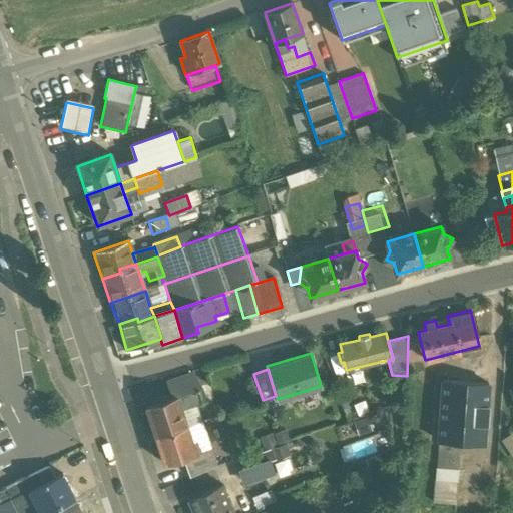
[(199,389),(193,374),(166,383),(171,398),(176,397),(199,389)]
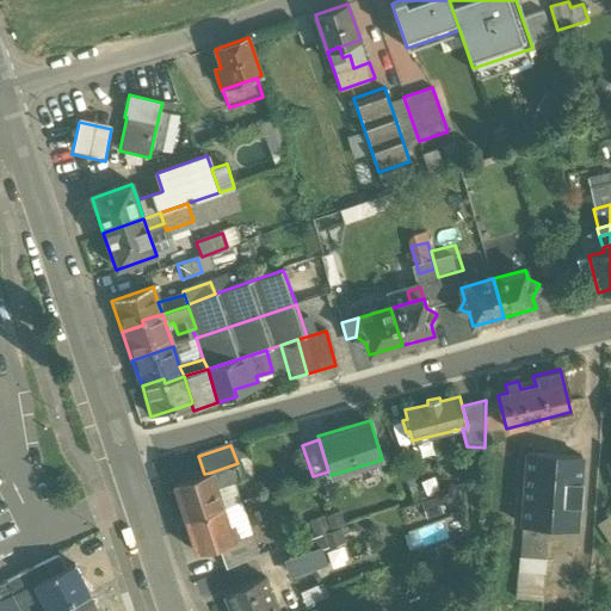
[(581,457),(523,455),(519,524),(522,524),(543,525),(576,526),(581,457)]
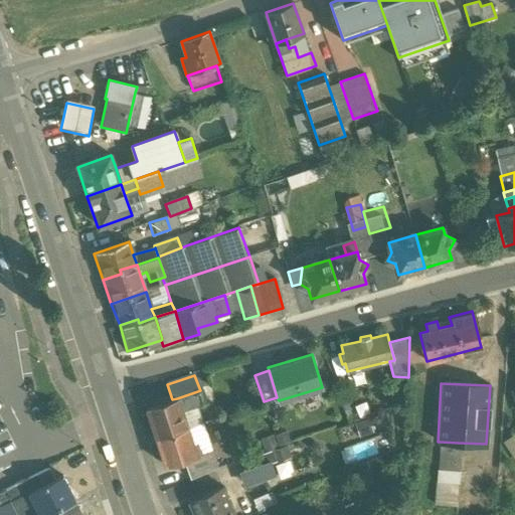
[(200,390),(177,398),(181,411),(205,403),(200,390)]
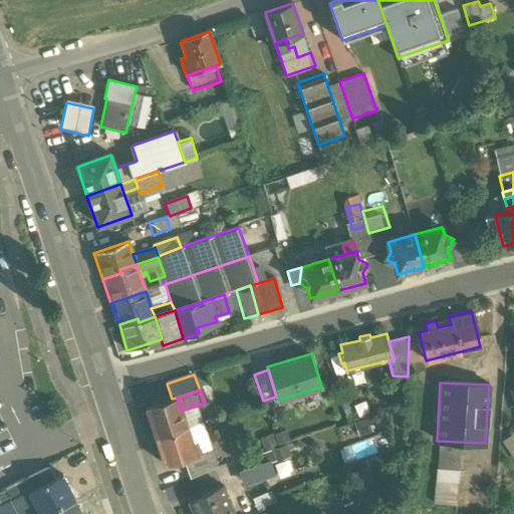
[(172,399),(146,408),(156,437),(187,428),(181,411),(177,398),(172,399)]
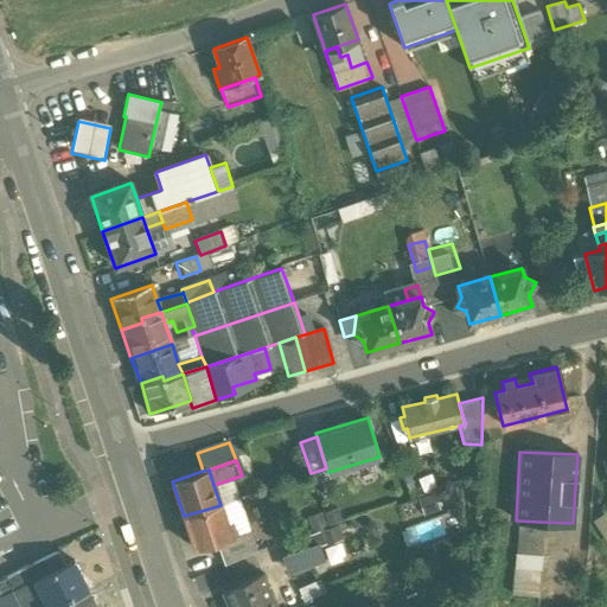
[(221,505),(184,516),(195,549),(209,544),(211,550),(217,548),(218,548),(216,542),(231,537),(227,524),(221,505)]
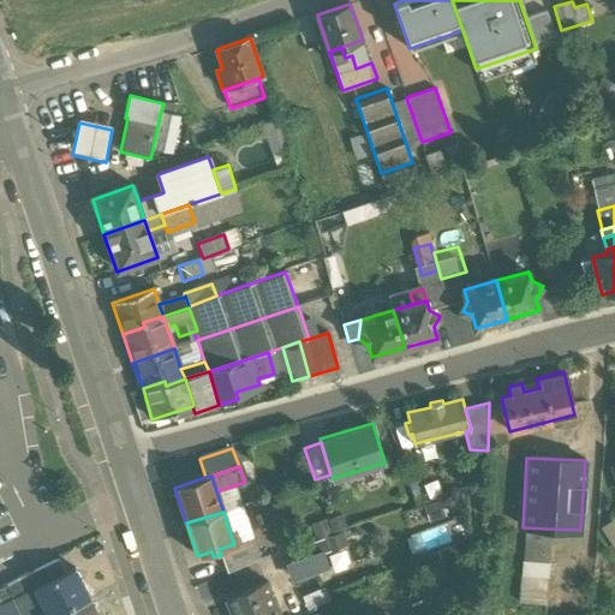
[(333,567),(351,561),(338,515),(315,523),(323,551),(328,549),(333,567)]
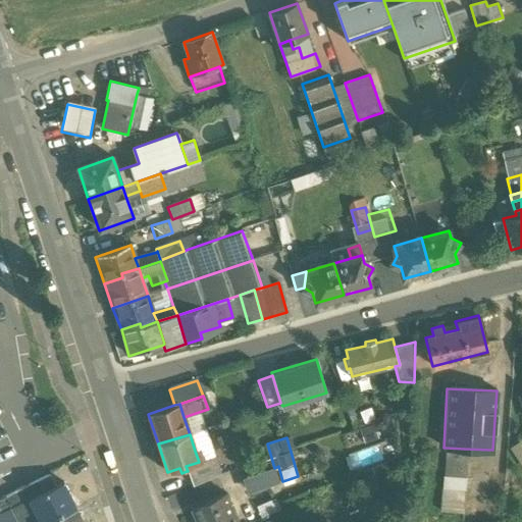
[(521,438),(513,442),(521,466),(521,465),(521,438)]
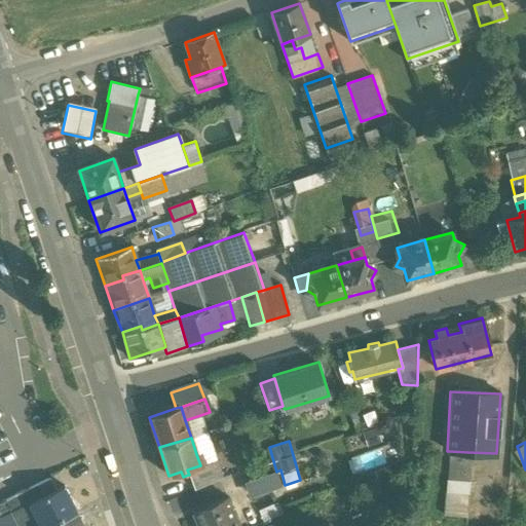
[(467,452),(449,451),(447,487),(465,488),(467,452)]
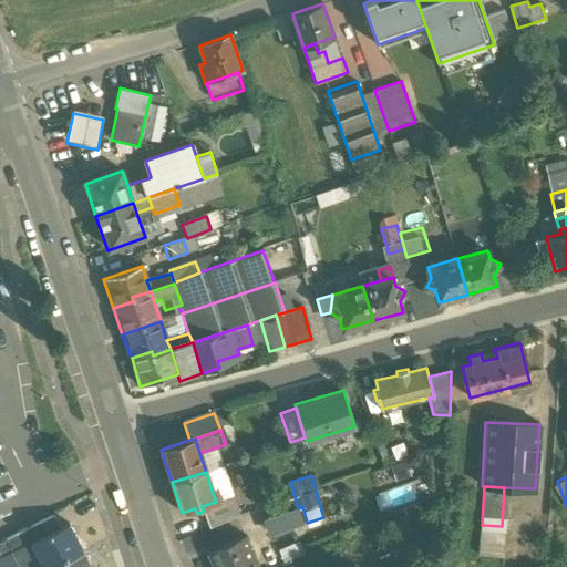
[(217,488),(212,490),(216,502),(222,500),(219,494),(217,488)]
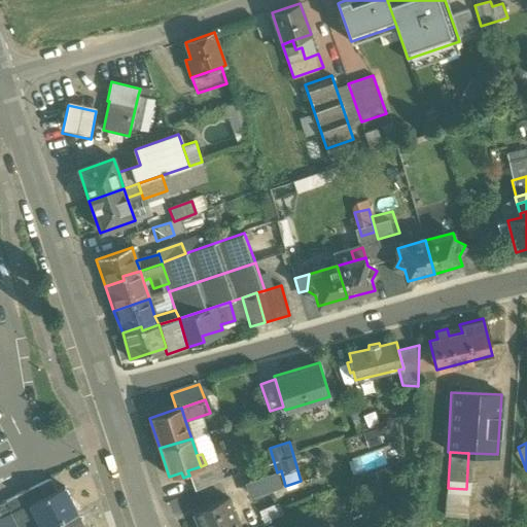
[(215,456),(204,459),(206,464),(201,466),(187,470),(189,476),(188,476),(195,490),(223,479),(215,456)]
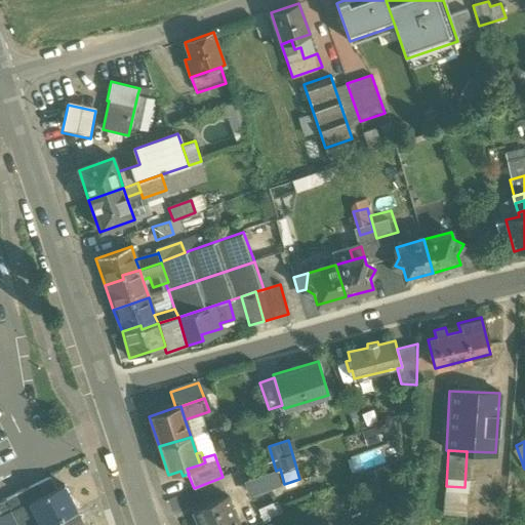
[(266,461),(245,469),(248,479),(269,472),(266,461)]
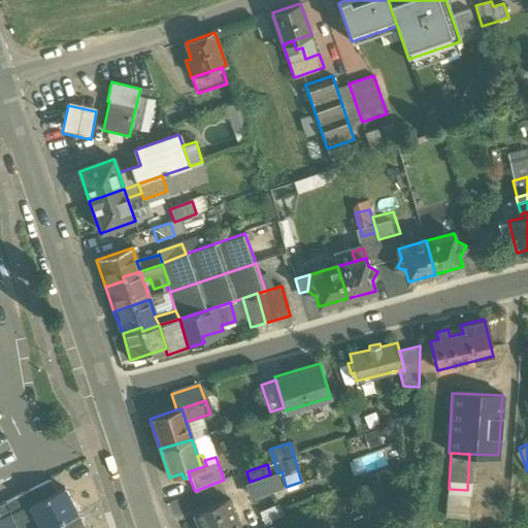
[(50,480),(3,503),(10,517),(29,507),(57,493),(50,480)]
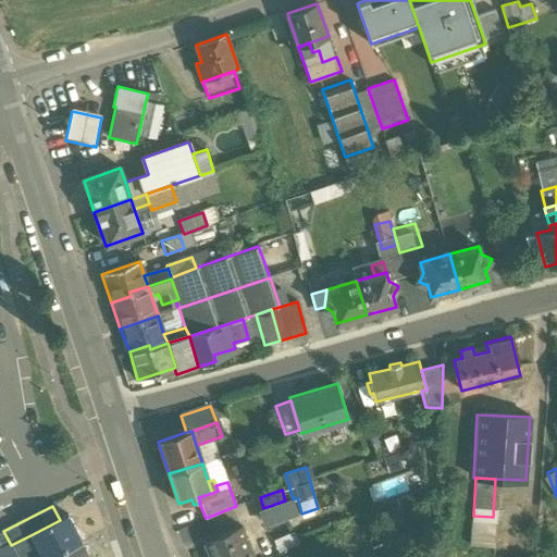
[(60,520),(31,535),(40,556),(48,556),(81,541),(67,517),(60,520)]
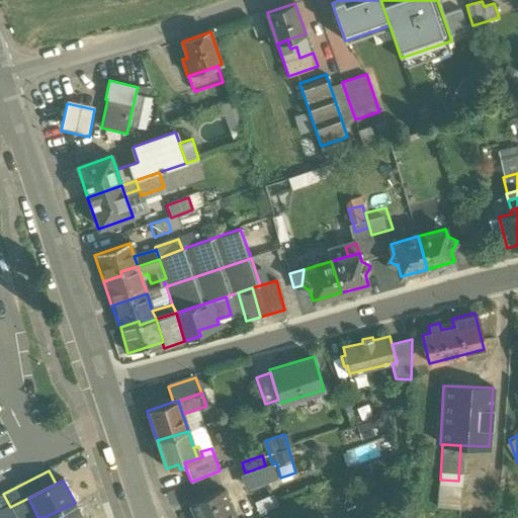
[(460,485),(438,483),(436,506),(459,507),(460,485)]
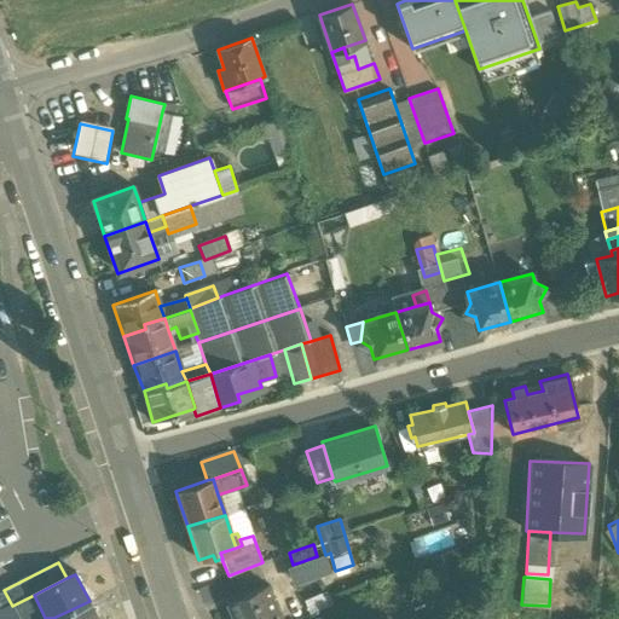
[(281,618),(266,585),(225,603),(232,618),(281,618)]
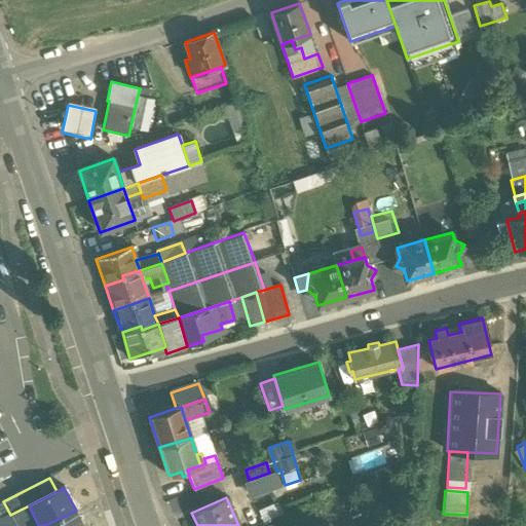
[(38,525),(29,505),(10,515),(15,525),(38,525)]
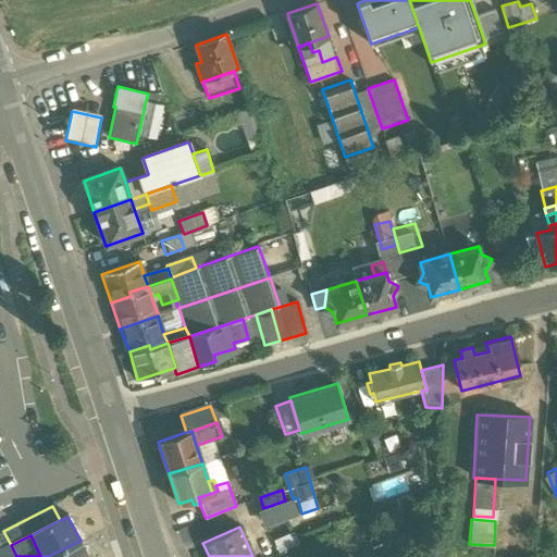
[(87,556),(81,541),(48,556),(87,556)]
